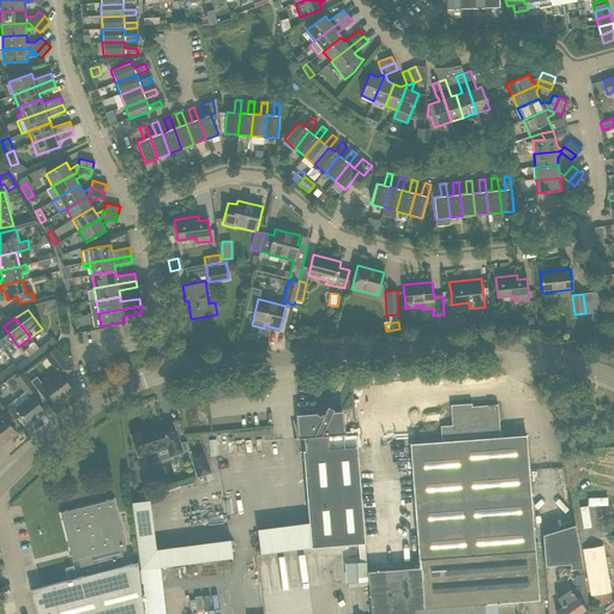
[(4,326),(0,329),(0,344),(4,350),(7,355),(18,347),(4,326)]
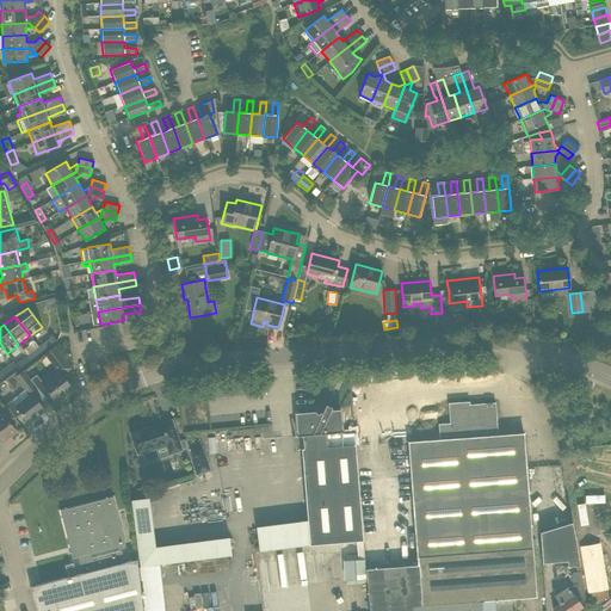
[(53,335),(38,346),(42,351),(56,340),(53,335)]
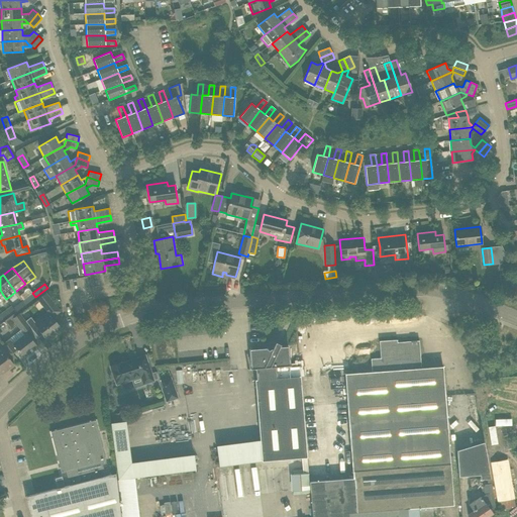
[(32,293),(22,300),(25,304),(35,297),(32,293)]
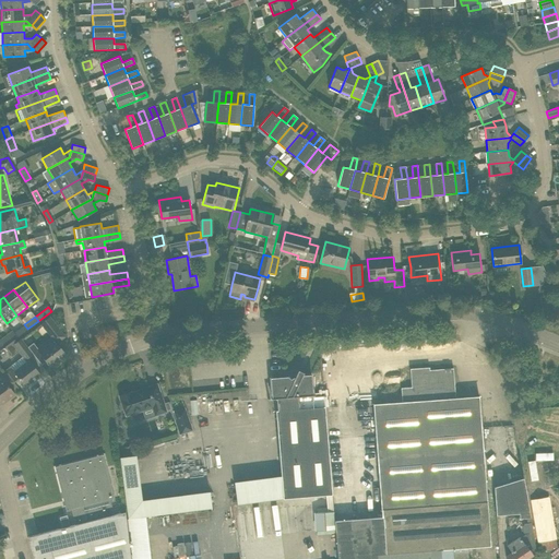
[(40,323),(50,335),(59,329),(49,317),(40,323)]
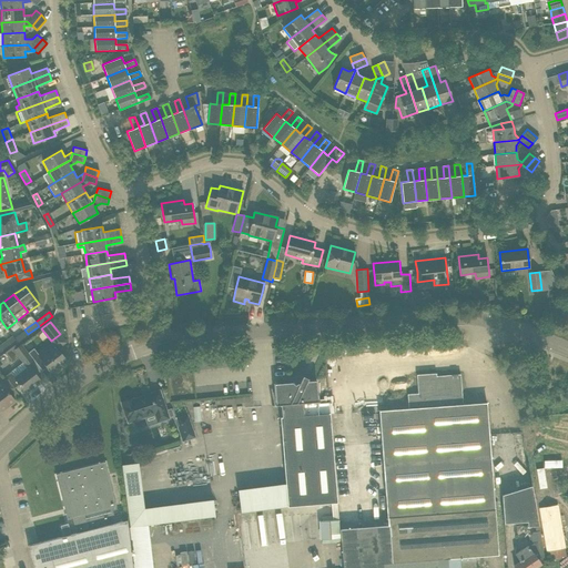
[(24,330),(14,338),(16,340),(18,343),(28,334),(24,330)]
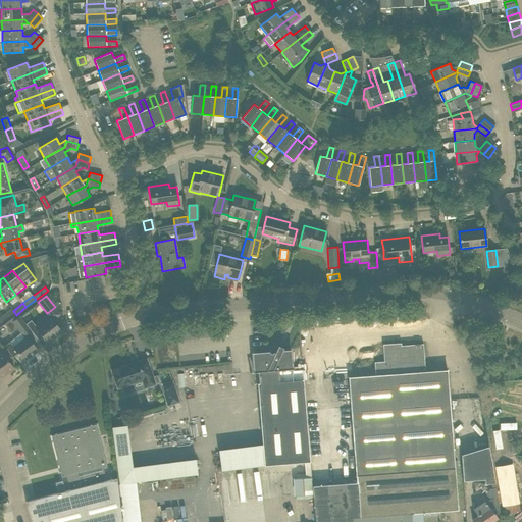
[(11,308),(1,316),(4,320),(14,312),(13,311),(11,308)]
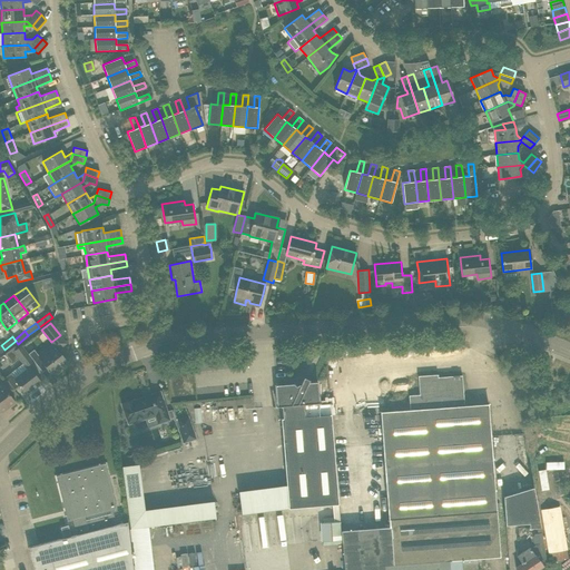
[(33,350),(28,354),(33,362),(42,372),(48,369),(51,374),(67,362),(52,344),(43,351),(38,355),(33,350)]
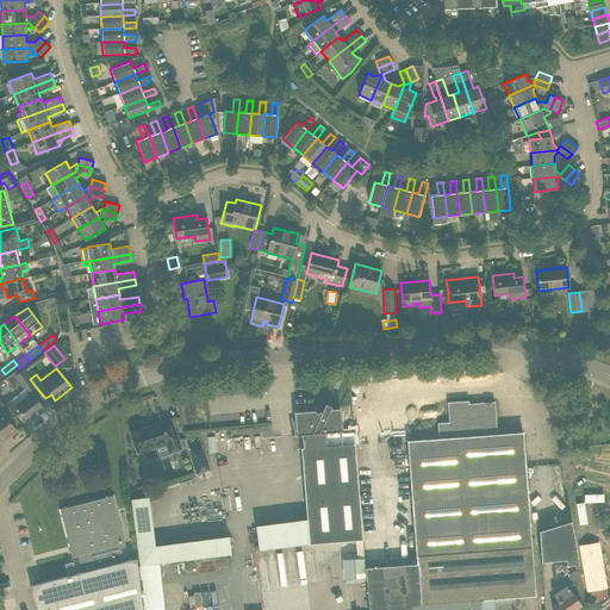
[(12,388),(19,384),(27,393),(30,391),(36,387),(23,369),(18,373),(16,371),(5,379),(12,388)]
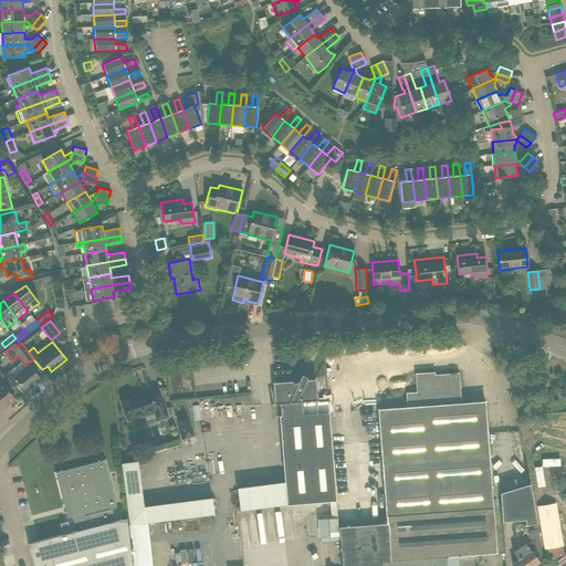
[(11,374),(7,377),(14,387),(19,384),(25,391),(41,379),(34,370),(30,365),(13,377),(11,374)]
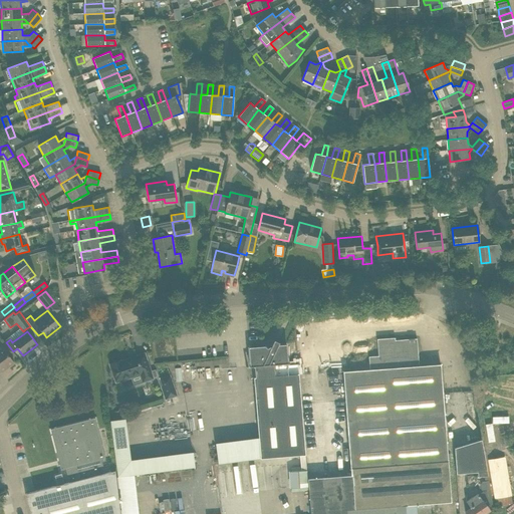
[(350,475),(307,479),(310,513),(430,513),(430,504),(451,502),(450,492),(441,374),(440,364),(419,366),(417,338),(395,340),(395,338),(376,339),(378,356),(368,356),(369,369),(343,371),(343,381),(350,475)]
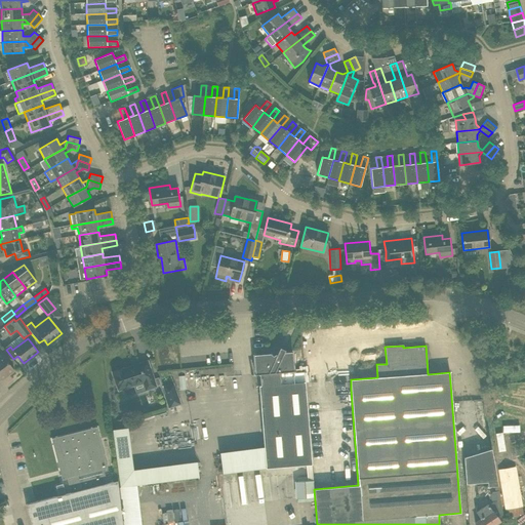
[(270,354),(253,355),(254,365),(255,374),(259,374),(260,386),(258,386),(264,447),(266,469),(306,465),(312,465),(305,381),(304,370),(304,371),(281,374),(281,373),(293,371),(293,362),(292,352),(284,353),(285,351),(285,350),(280,348),(278,353),(277,353),(276,353),(275,353),(274,354),(273,354),(273,355),(272,355),(270,354)]
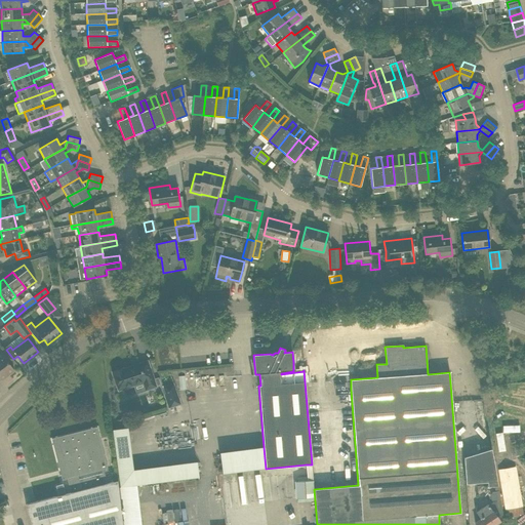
[(0,354),(0,355),(1,356),(0,356),(0,379),(1,380),(14,370),(8,363),(13,359),(6,350),(0,354)]
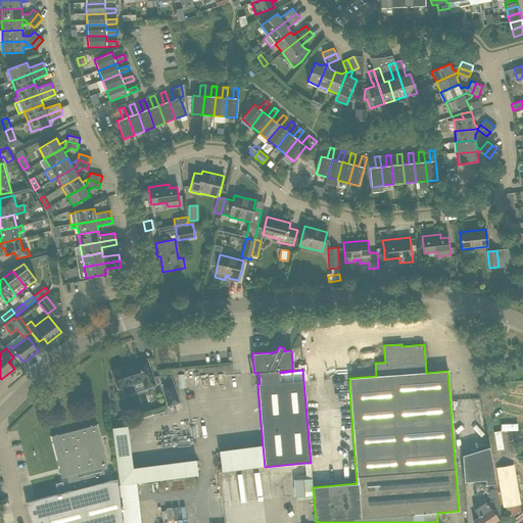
[(111,371),(114,380),(117,389),(142,381),(144,389),(155,385),(147,360),(123,368),(123,367),(111,371)]
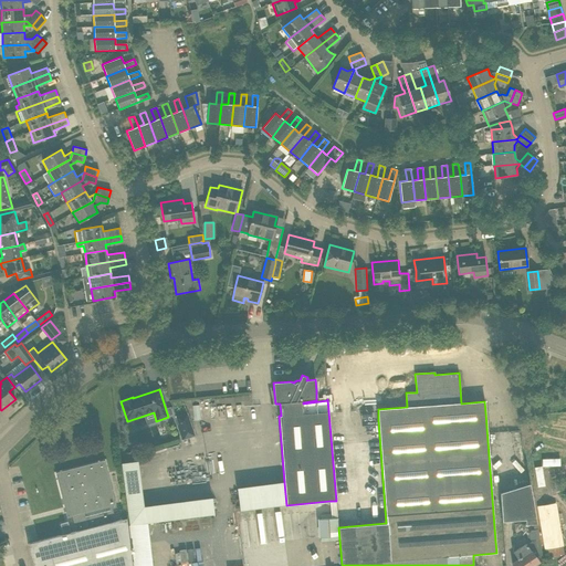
[(176,418),(177,418),(179,423),(177,425),(182,440),(195,436),(187,413),(176,418)]
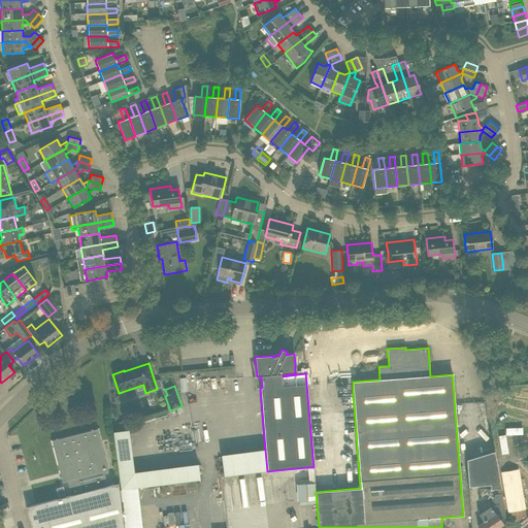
[(143,409),(155,407),(154,401),(142,403),(143,409)]
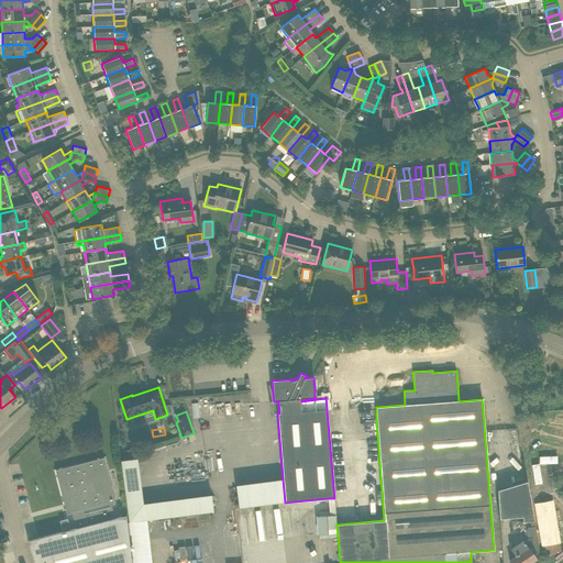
[(123,451),(124,460),(135,459),(134,449),(123,451)]
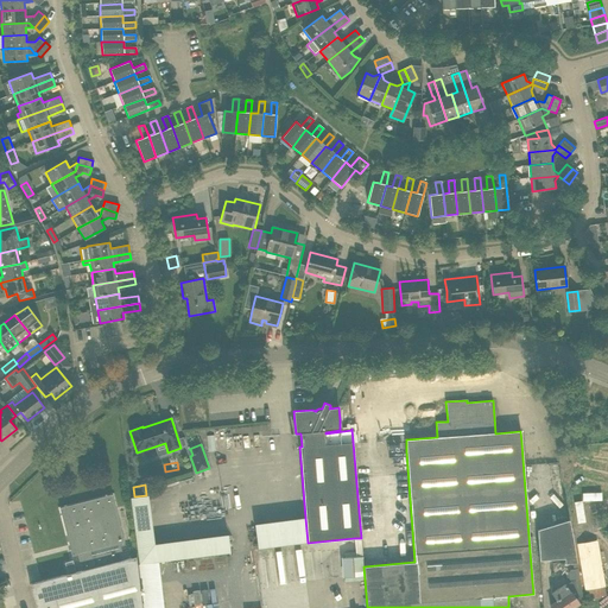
[(141,607),(137,557),(124,559),(121,548),(92,555),(90,551),(125,543),(115,506),(112,494),(59,508),(71,556),(77,555),(82,571),(76,572),(73,561),(64,563),(68,575),(63,576),(30,584),(35,607),(141,607)]
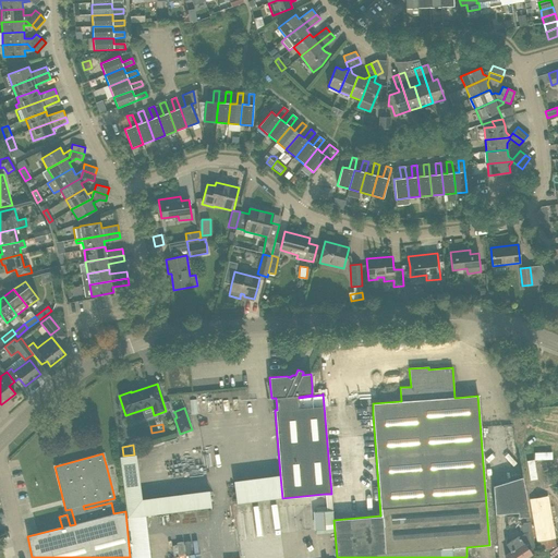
[(493,486),(495,514),(518,512),(518,517),(529,517),(522,476),(493,486)]
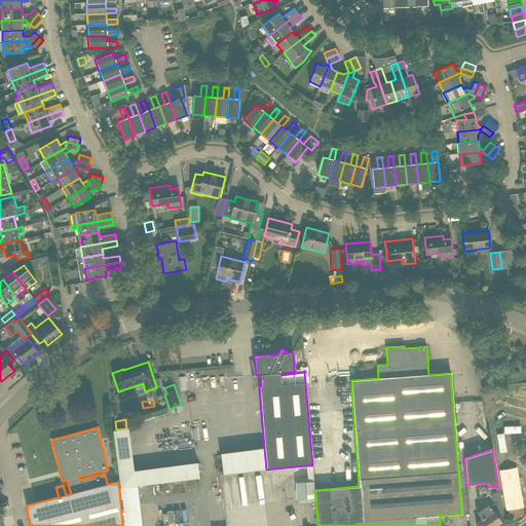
[(505,470),(498,471),(505,511),(523,508),(520,487),(517,467),(505,470)]
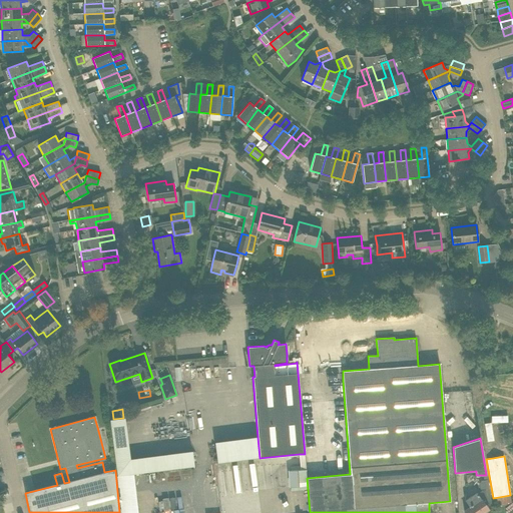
[(216,467),(219,498),(243,496),(243,488),(259,487),(258,479),(265,478),(263,463),(216,467)]
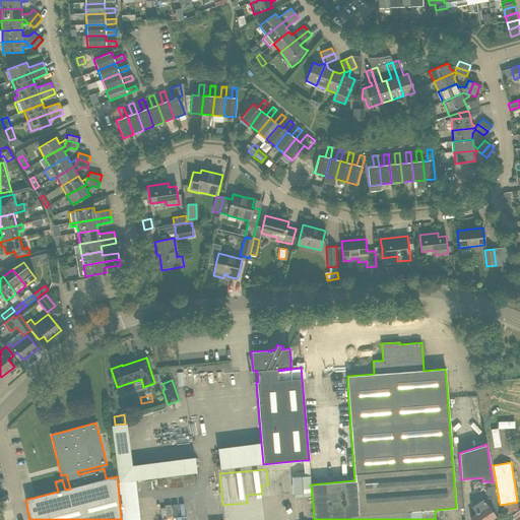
[(310,476),(294,477),(295,494),(312,492),(310,476)]
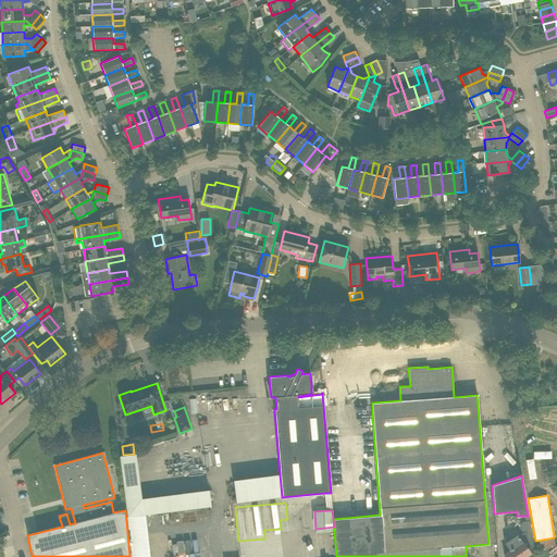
[(520,524),(521,530),(524,532),(531,531),(529,521),(522,522),(520,524)]
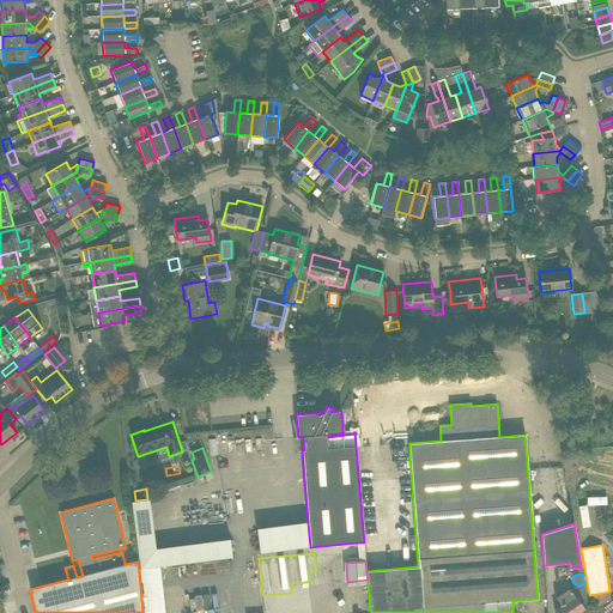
[(560,605),(553,610),(556,612),(576,612),(583,608),(569,588),(554,598),(560,605)]
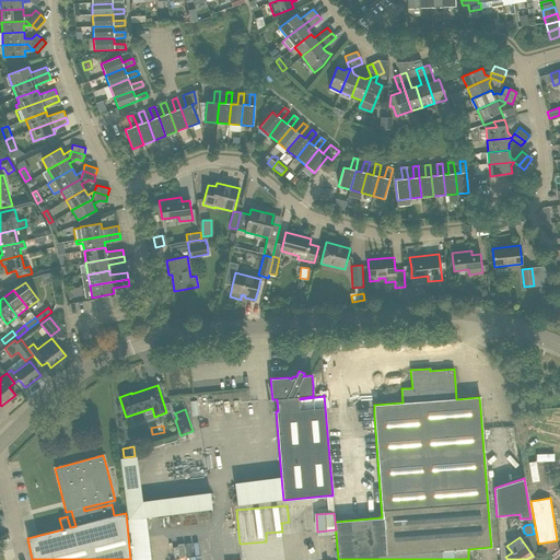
[(202,541),(189,541),(189,555),(202,553),(202,541)]
